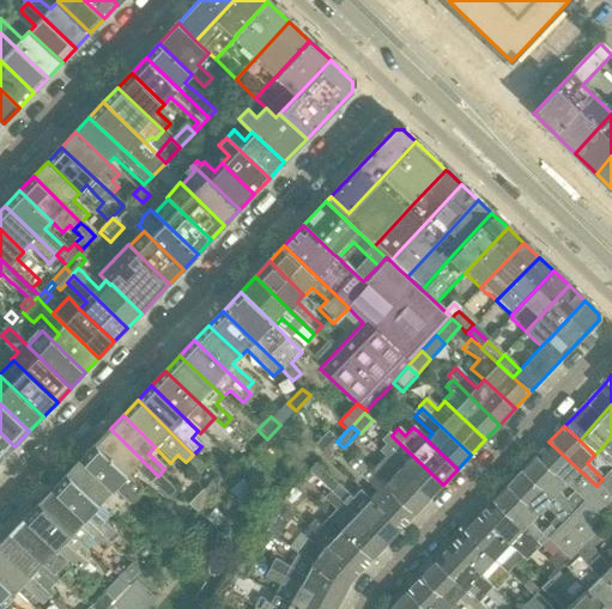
[(175,493),(158,476),(110,428),(95,445),(127,476),(133,469),(150,485),(151,483),(168,500),(175,493)]
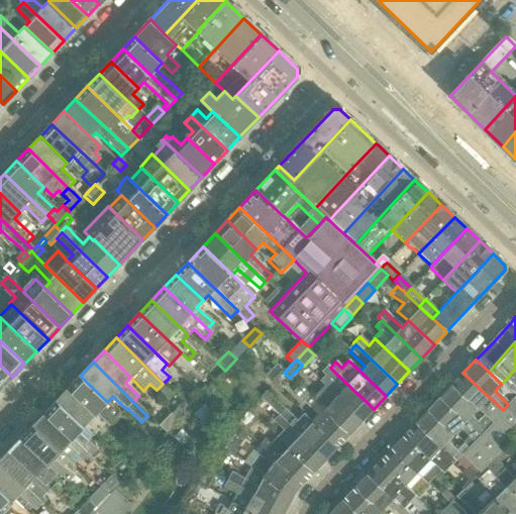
[(0,390),(12,377),(0,365),(0,390)]
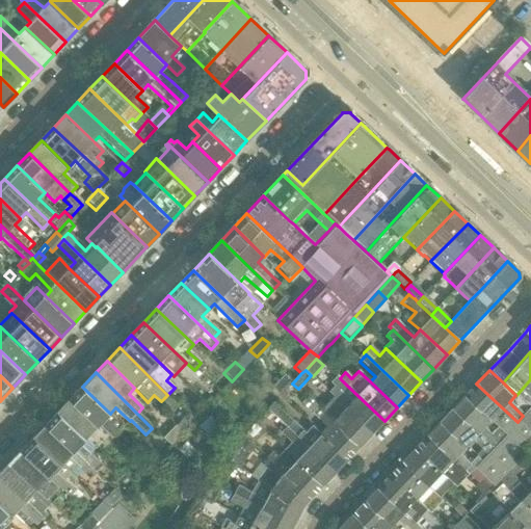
[(339,393),(335,397),(372,433),(385,421),(346,385),(340,378),(339,378),(337,376),(329,384),(339,393)]
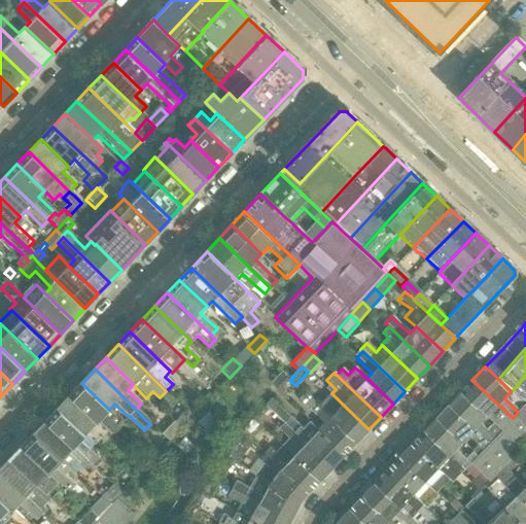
[(275,392),(284,383),(287,379),(281,374),(269,386),(275,392)]
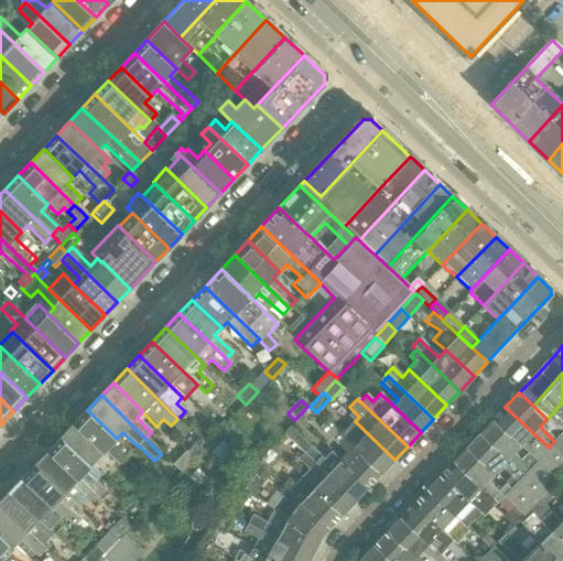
[(562,433),(562,431),(562,402),(548,419),(562,433)]
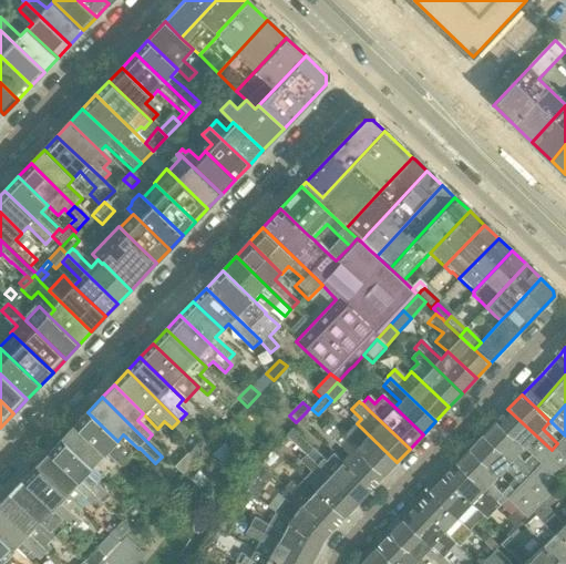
[(523,449),(531,457),(538,464),(552,450),(507,409),(494,423),(523,449)]
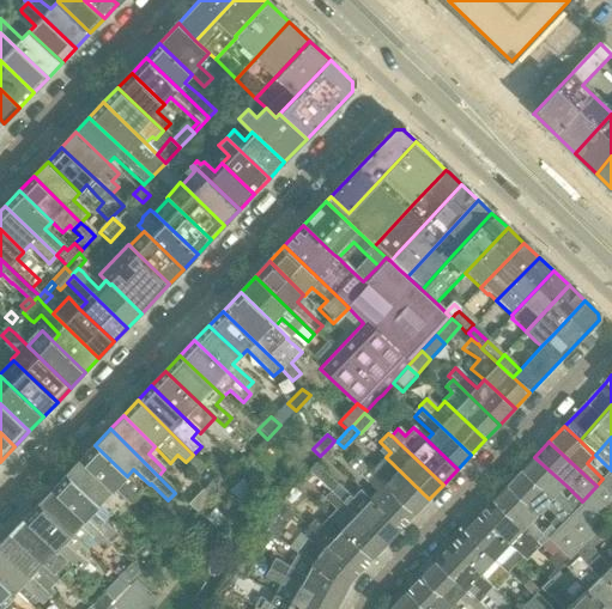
[(143,492),(127,476),(95,445),(80,461),(123,500),(129,506),(143,492)]
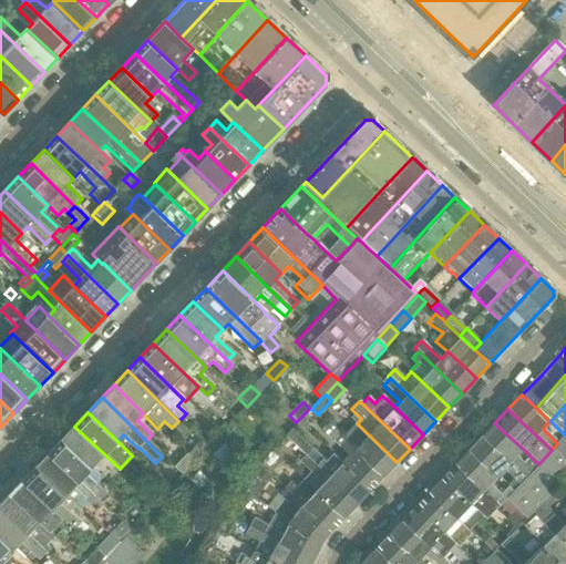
[(348,432),(342,439),(383,477),(397,462),(357,423),(348,432)]
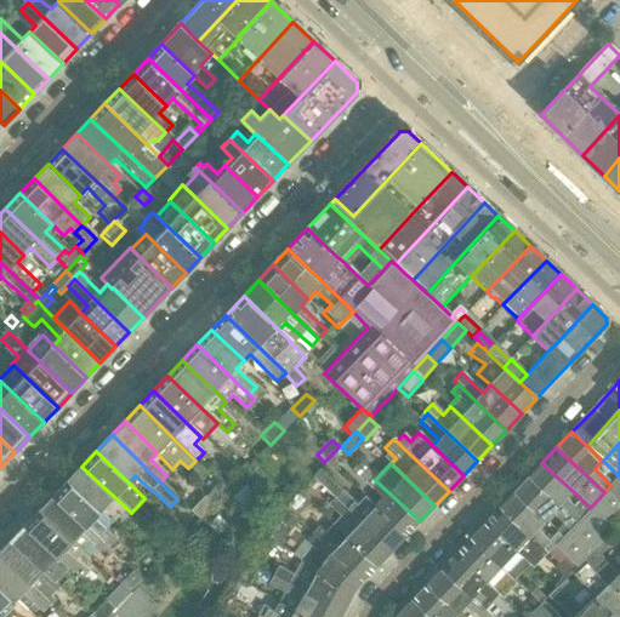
[(541,463),(527,479),(575,524),(581,516),(582,516),(591,508),(590,508),(581,500),(573,507),(566,500),(573,491),(541,463)]
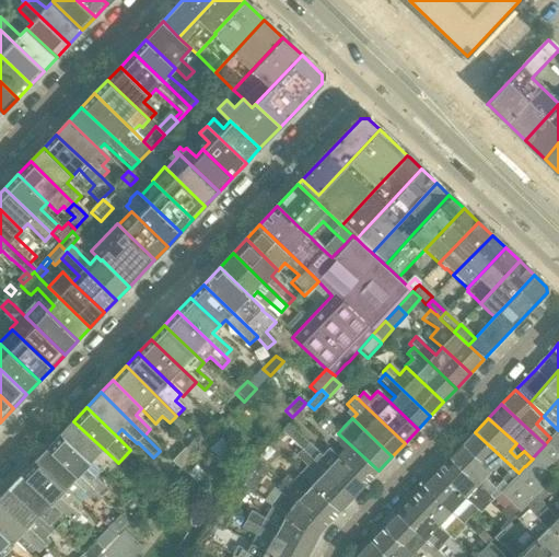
[(318,426),(329,437),(335,430),(324,419),(318,426)]
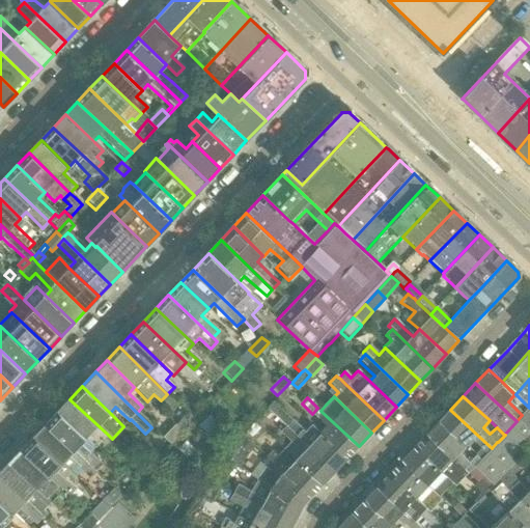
[(94,447),(107,434),(70,399),(57,412),(94,447)]
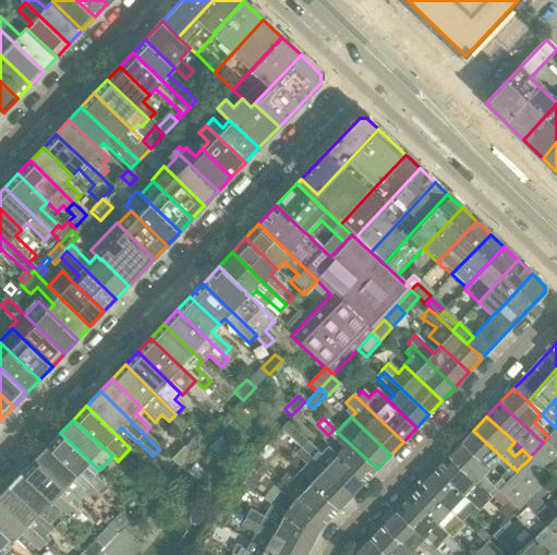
[(280,430),(301,450),(351,497),(363,484),(335,457),(326,449),(321,456),(286,423),(280,430)]
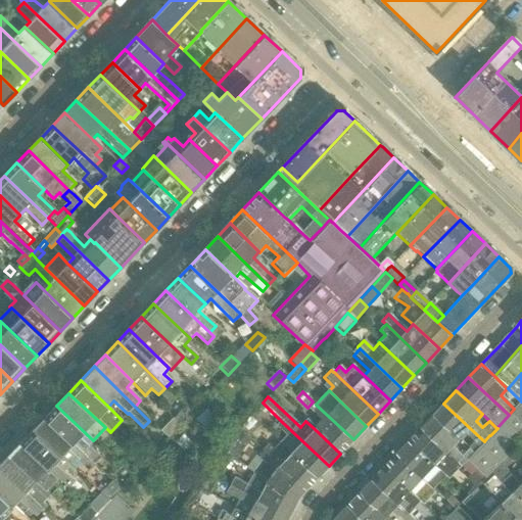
[(466,462),(484,480),(491,472),(499,465),(505,458),(507,456),(519,444),(521,447),(521,399),(521,402),(514,409),(509,415),(496,428),(497,428),(490,435),(489,435),(484,441),(479,447),(473,455),(466,462)]
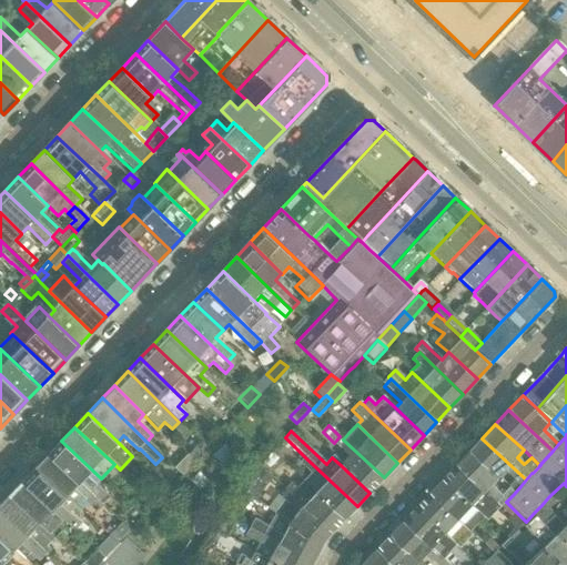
[(384,477),(343,440),(340,436),(334,443),(340,449),(350,457),(341,465),(370,493),(384,477)]
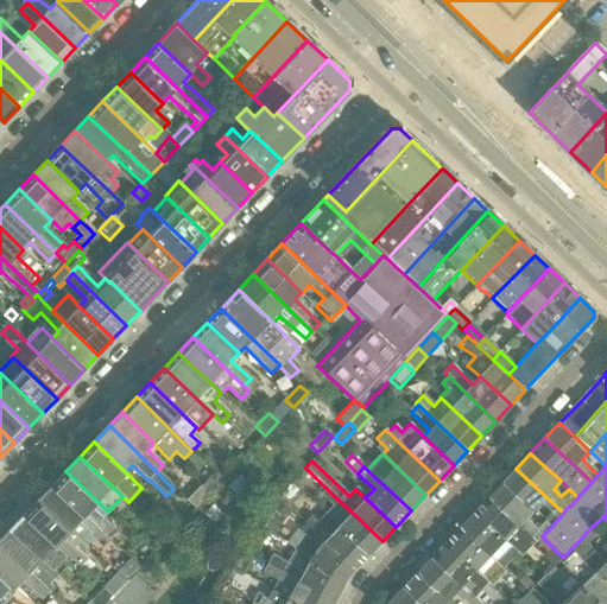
[(516,469),(503,483),(532,512),(541,503),(551,515),(544,522),(550,528),(557,520),(563,513),(516,469)]
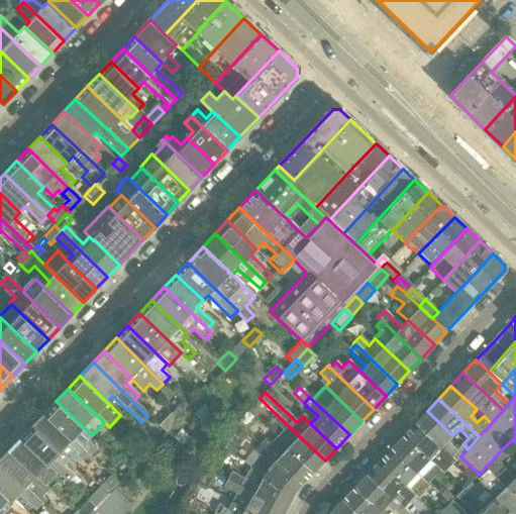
[(56,401),(42,415),(92,460),(99,453),(87,442),(93,436),(92,435),(56,401)]
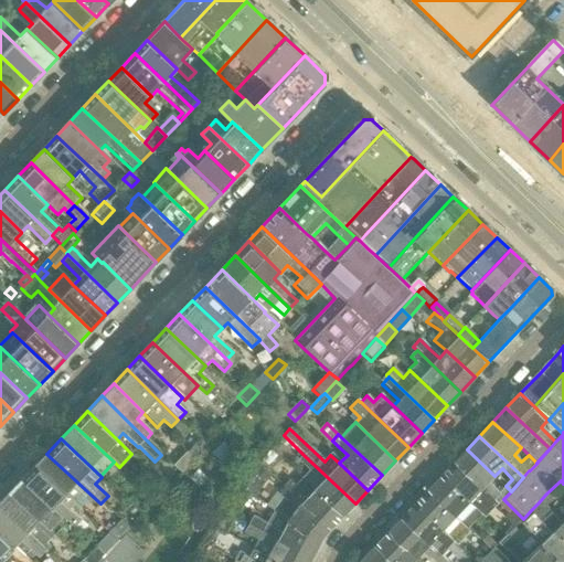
[(200,441),(187,454),(194,462),(208,447),(200,441)]
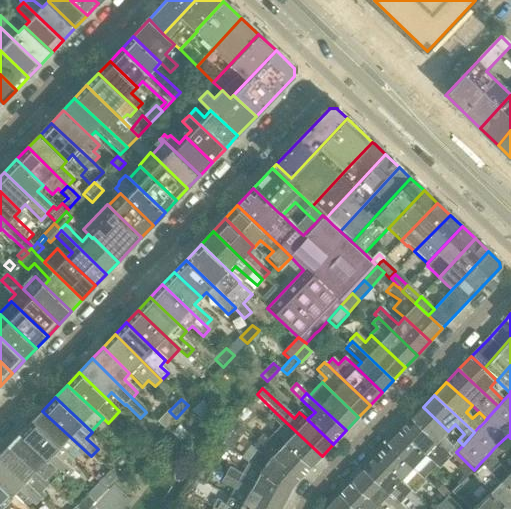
[(411,419),(450,457),(451,457),(456,452),(463,445),(458,440),(452,447),(442,438),(448,431),(423,407),(411,419)]
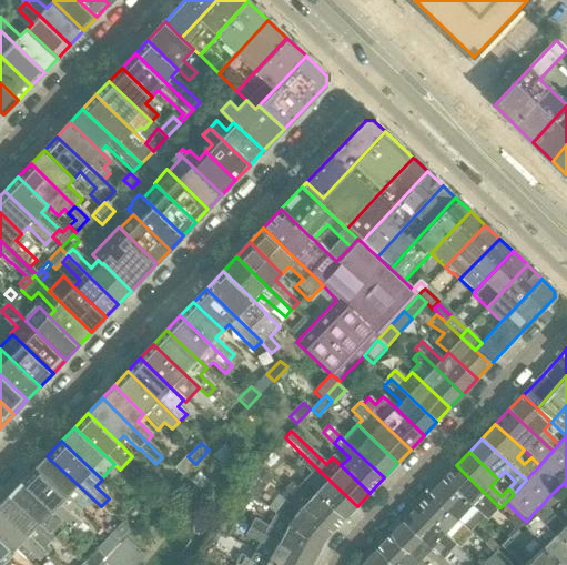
[(259,466),(266,474),(279,461),(271,453),(259,466)]
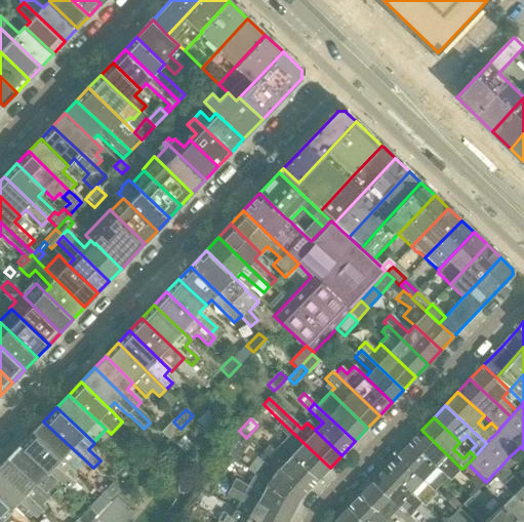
[(88,474),(93,468),(43,422),(33,433),(70,468),(70,467),(75,462),(79,466),(88,474)]
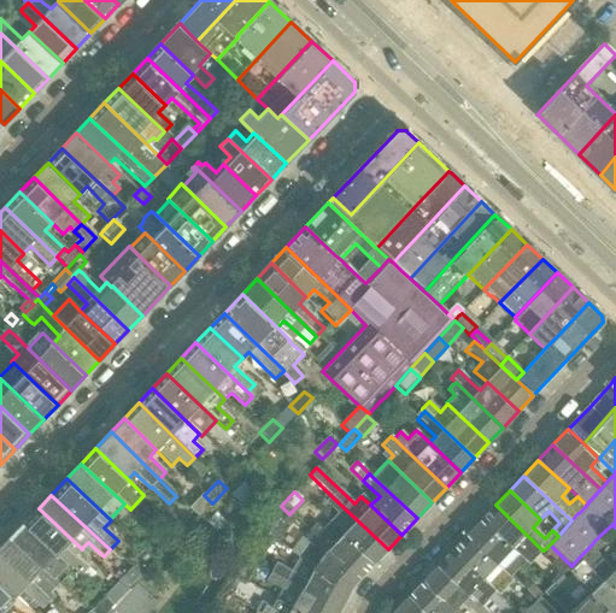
[(212,504),(204,495),(189,511),(198,518),(212,504)]
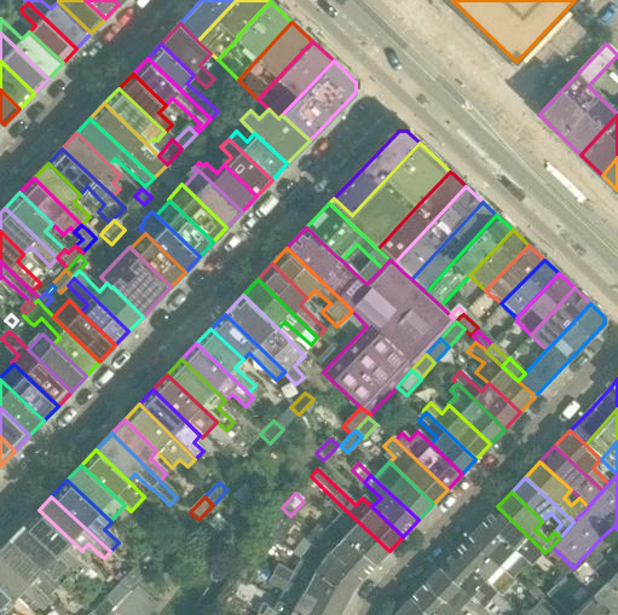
[(339,516),(329,526),(374,567),(390,551),(334,499),(327,506),(339,516)]
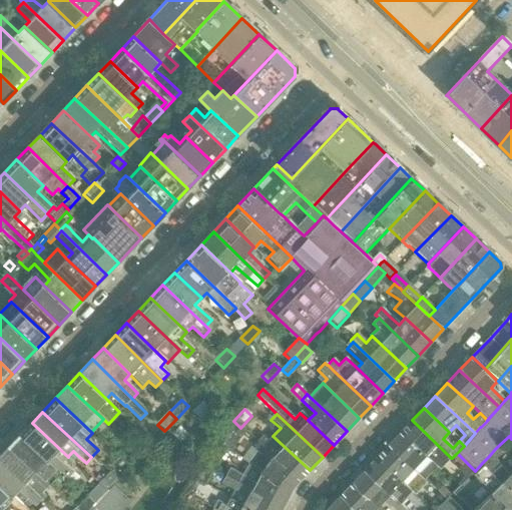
[(400,433),(438,469),(439,470),(451,458),(412,420),(400,433)]
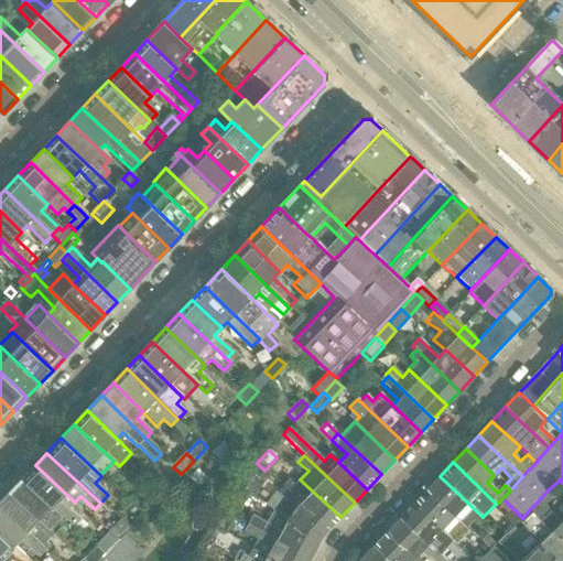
[(269,475),(264,471),(257,463),(251,470),(263,481),(269,475)]
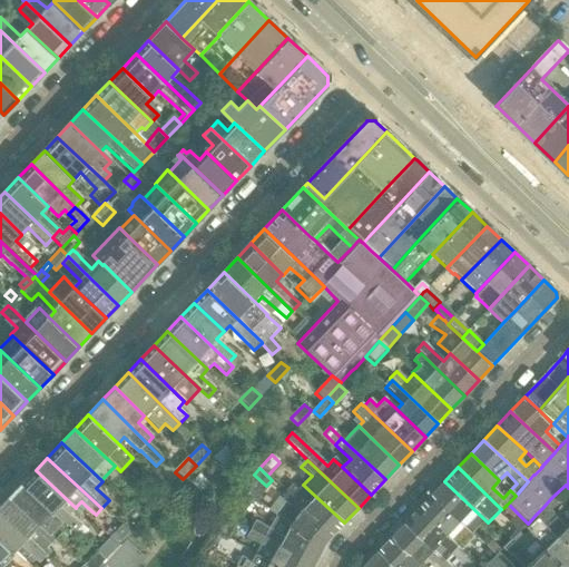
[(69,515),(76,508),(36,470),(22,484),(75,533),(81,526),(69,515)]
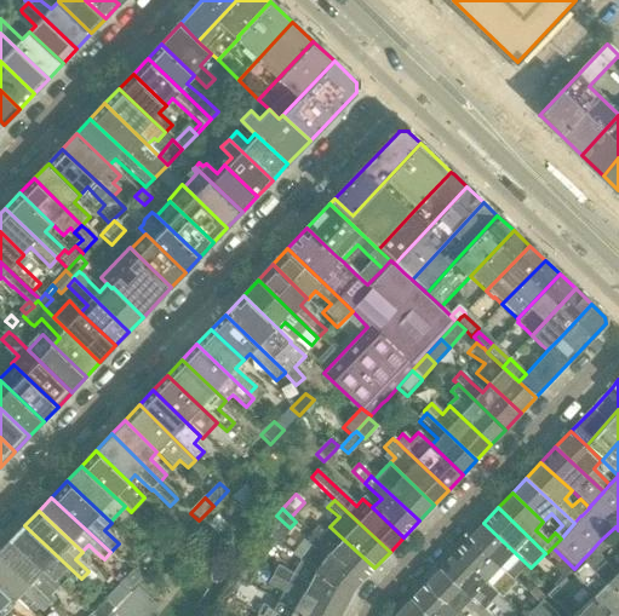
[(513,580),(514,582),(529,566),(483,523),(469,539),(513,580)]
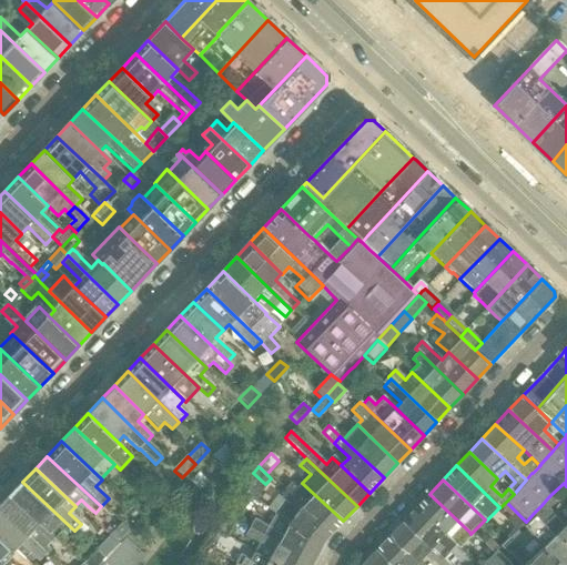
[(68,538),(74,531),(22,482),(9,496),(54,538),(60,532),(68,538)]
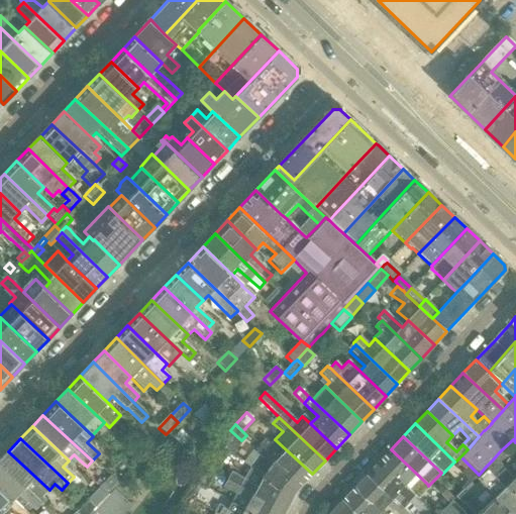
[(259,445),(261,448),(300,486),(308,479),(312,474),(275,439),(269,445),(264,440),(259,445)]
